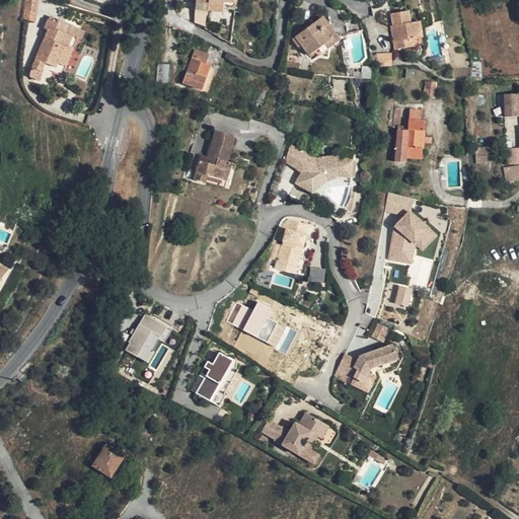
[(23,0),(22,11),(27,13),(38,14),(40,0),(23,0)]
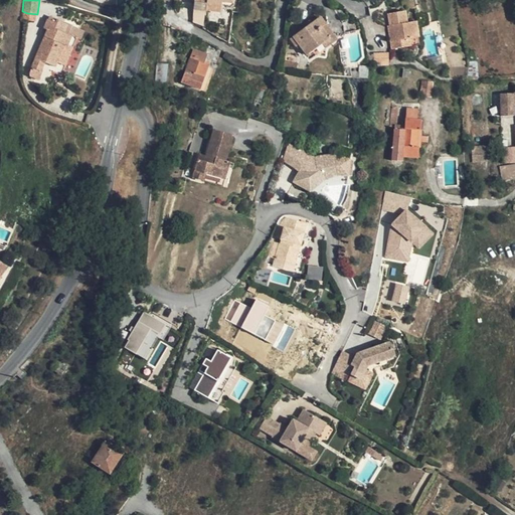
[(194,0),(193,15),(206,16),(207,11),(221,12),(222,3),(232,3),(232,0),(194,0)]
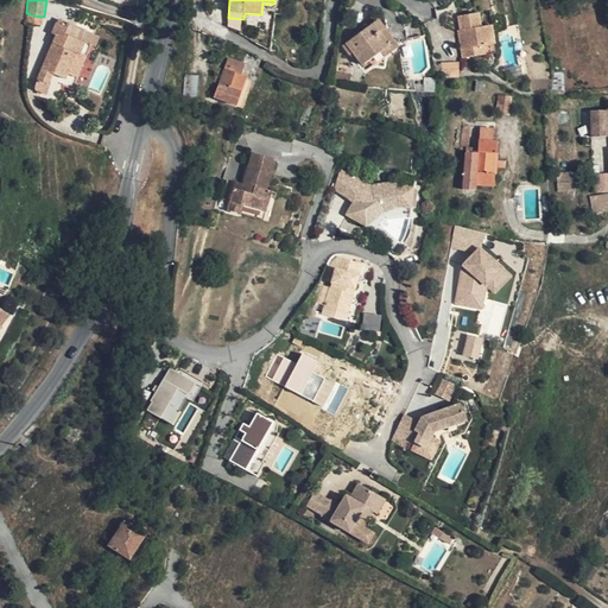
[(480,54),(479,44),(494,42),(492,23),(481,25),(477,11),(460,14),(462,29),(460,29),(464,56),(480,54)]
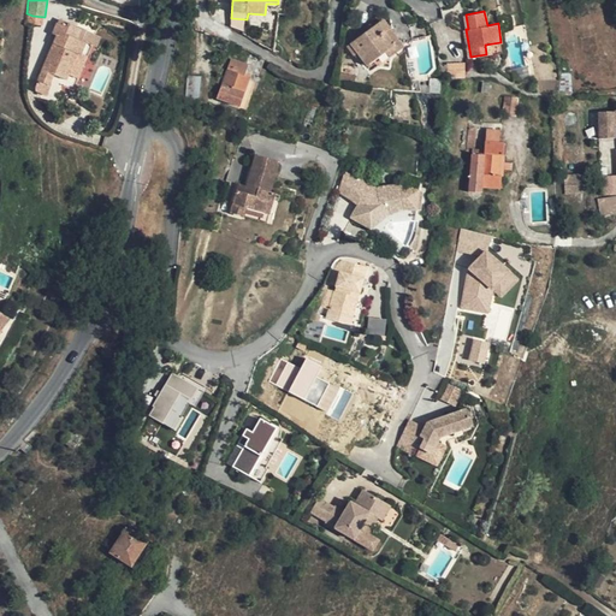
[(498,23),(501,42),(485,45),(486,54),(508,51),(503,22),(498,23)]
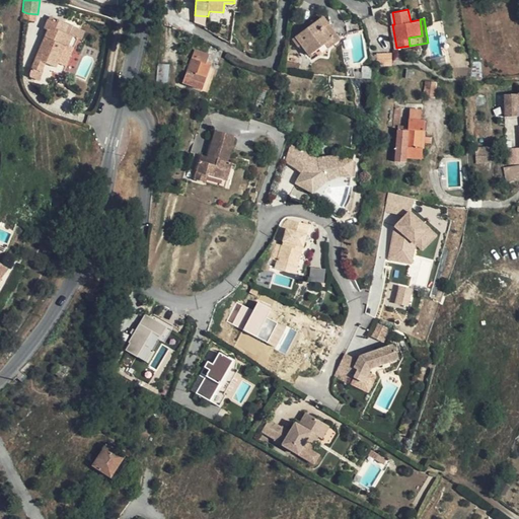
[(58,20),(57,24),(48,20),(46,28),(49,29),(30,73),(31,78),(39,81),(44,69),(61,75),(77,40),(68,35),(72,26),(58,20)]
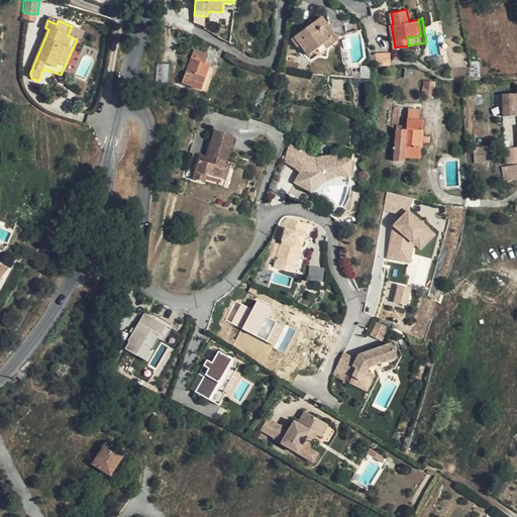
[(331,38),(323,28),(318,21),(295,37),(307,56),(324,43),(331,38)]
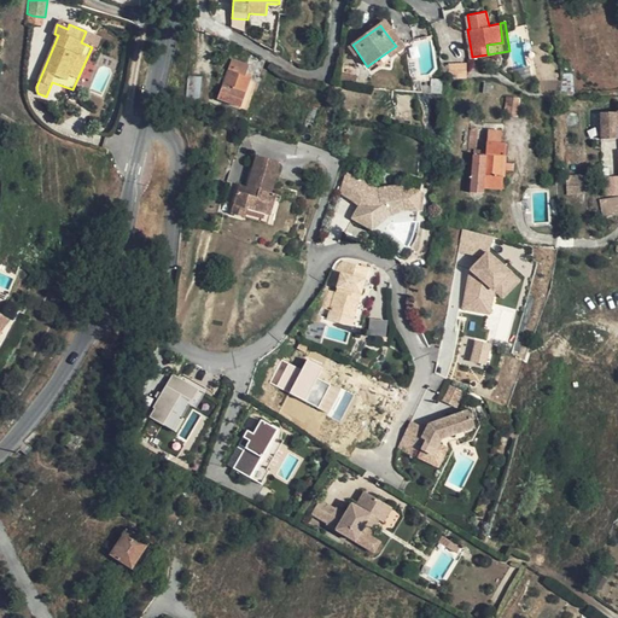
[(392,30),(386,34),(396,46),(388,52),(391,58),(404,48),(392,30)]
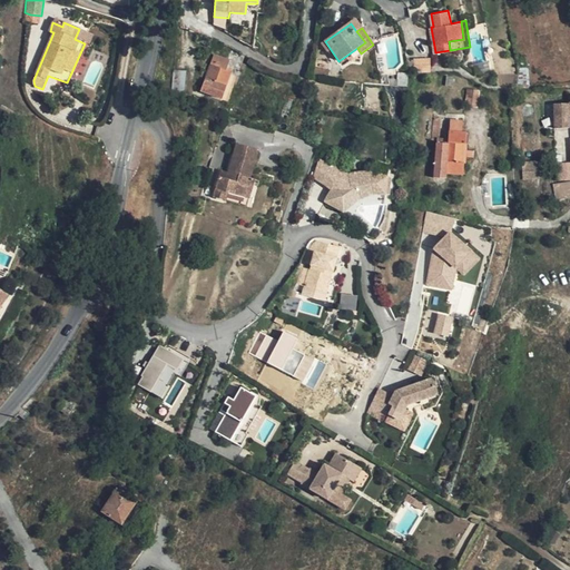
[(219,68),(224,70),(226,70),(229,61),(214,56),(202,92),(222,99),(227,86),(219,84),(215,81),(219,68)]
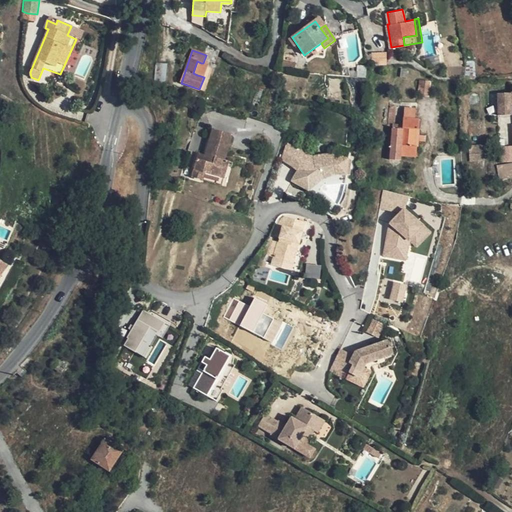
[(386,52),(373,54),(375,66),(389,64),(386,52)]
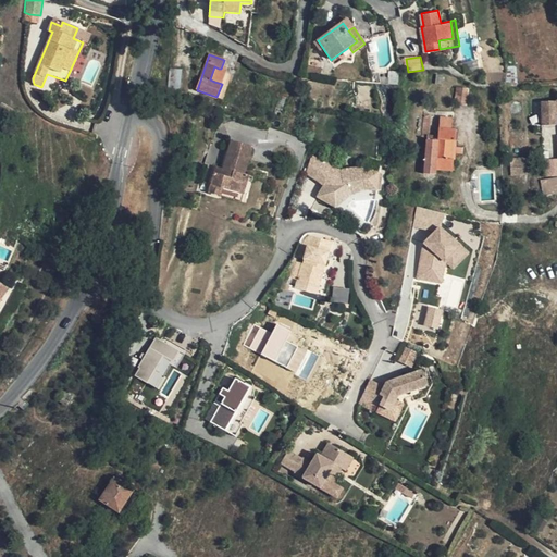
[(214,82),(219,69),(214,66),(210,79),(214,82)]
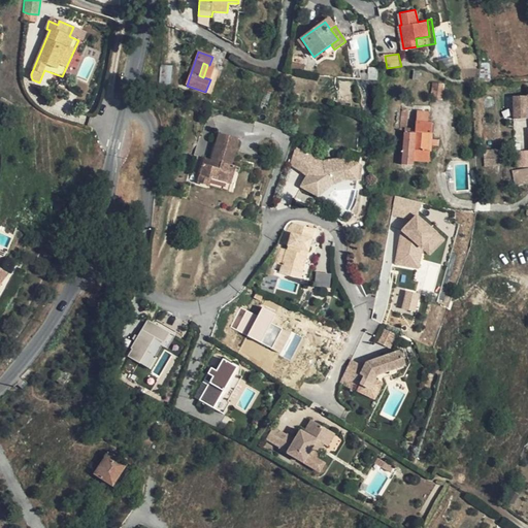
[(162,66),(159,88),(171,89),(172,67),(162,66)]
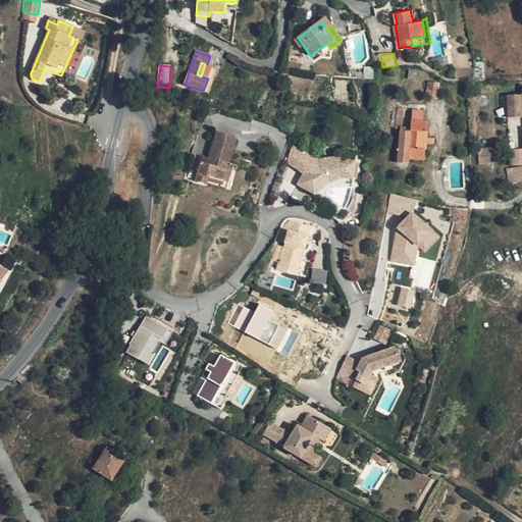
[(437,99),(439,83),(428,82),(426,99),(437,99)]
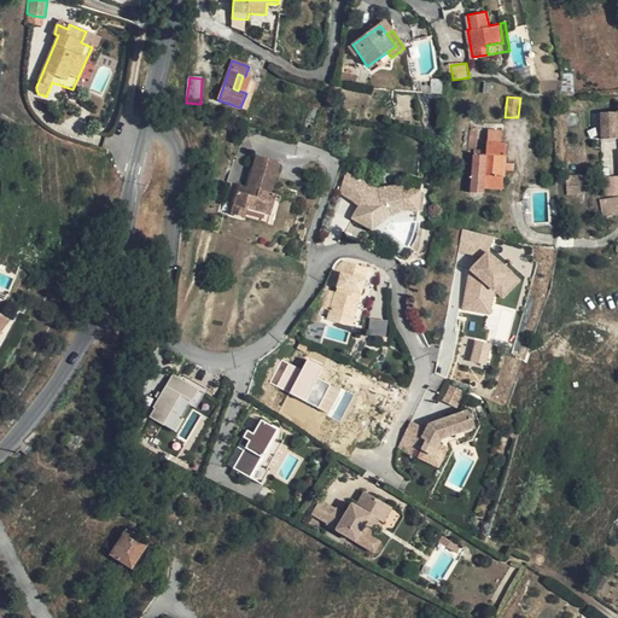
[(617,112),(600,114),(600,140),(616,140),(614,123),(617,123),(617,112)]
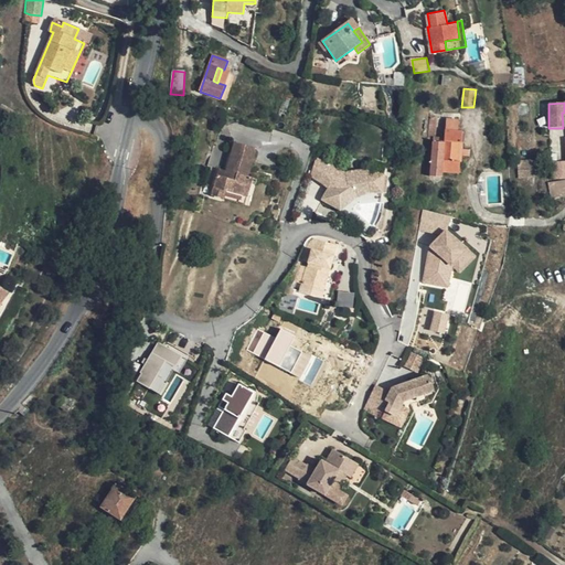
[(285,120),(287,113),(279,109),(277,117),(285,120)]
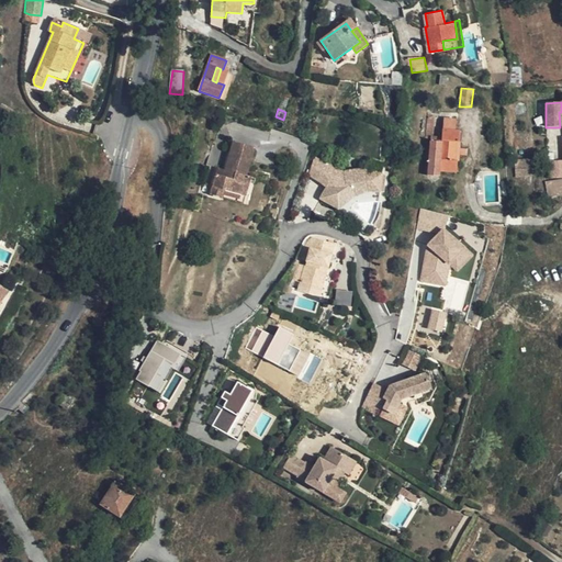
[(433,139),(435,116),(427,115),(425,138),(433,139)]
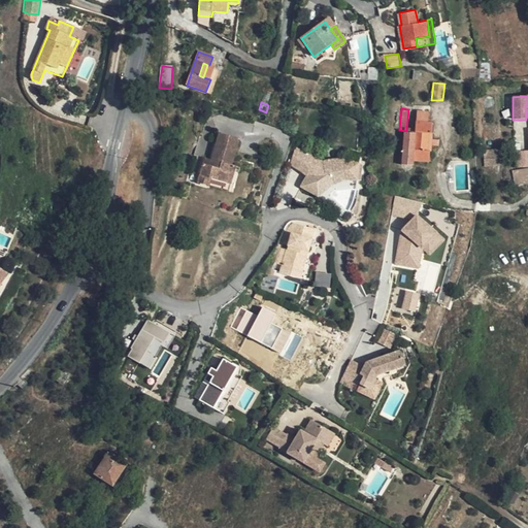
[(417,110),(417,122),(428,122),(429,111),(417,110)]
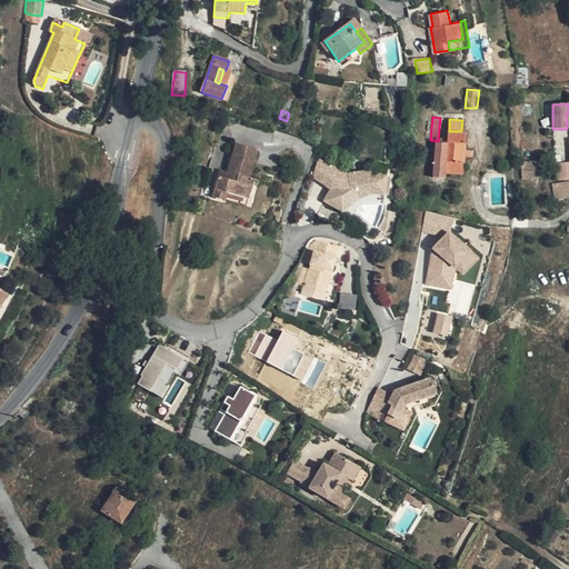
[(461,131),(449,131),(447,145),(436,143),(432,178),(445,179),(446,173),(461,175),(463,162),(459,162),(461,145),(465,145),(466,132),(461,131)]
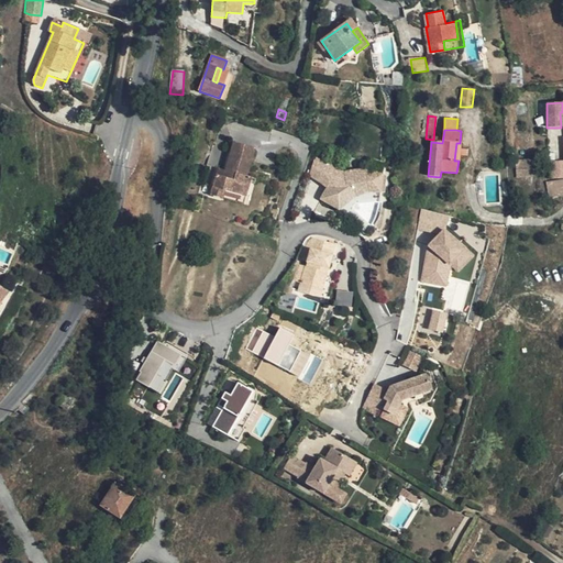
[(233,142),(227,172),(224,177),(217,175),(212,195),(222,197),(225,189),(247,195),(252,177),(249,176),(255,148),(233,142)]
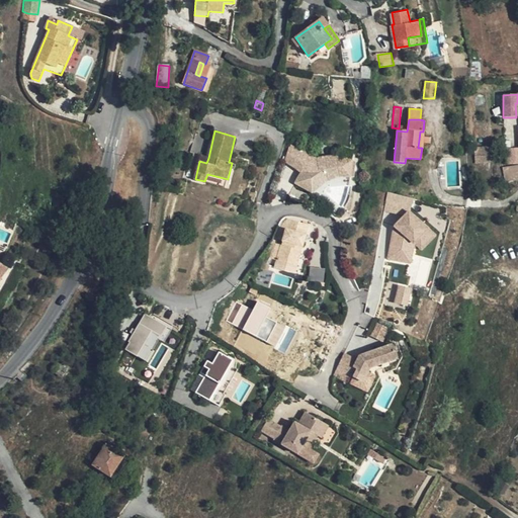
[(293,160),(300,148),(290,144),(285,155),(293,160)]
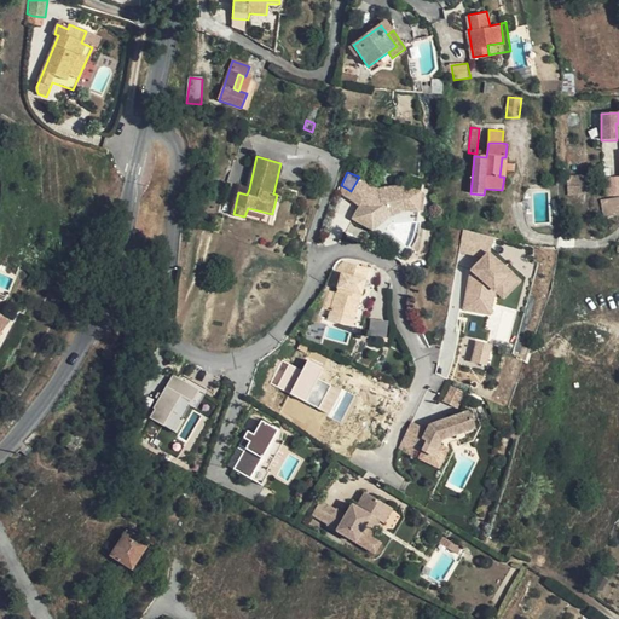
[(359,177),(351,191),(358,201),(351,209),(363,226),(372,220),(370,215),(382,209),(382,203),(395,201),(398,210),(412,212),(417,192),(381,186),(374,187),(371,185),(369,183),(366,180),(359,177)]
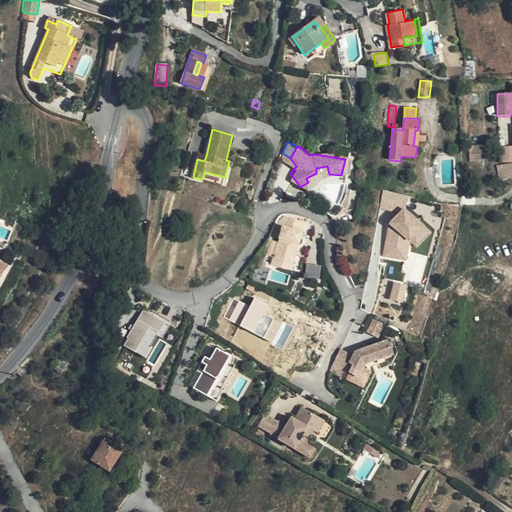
[(462,151),(462,162),(485,162),(485,150),(462,151)]
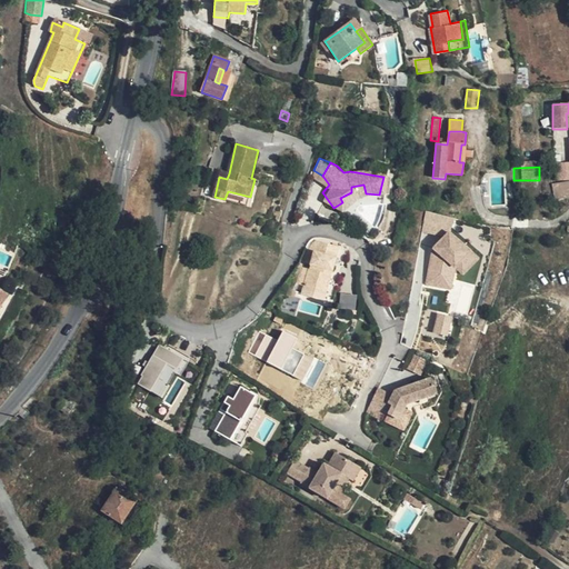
[(260,180),(255,179),(250,197),(256,198),(260,180)]
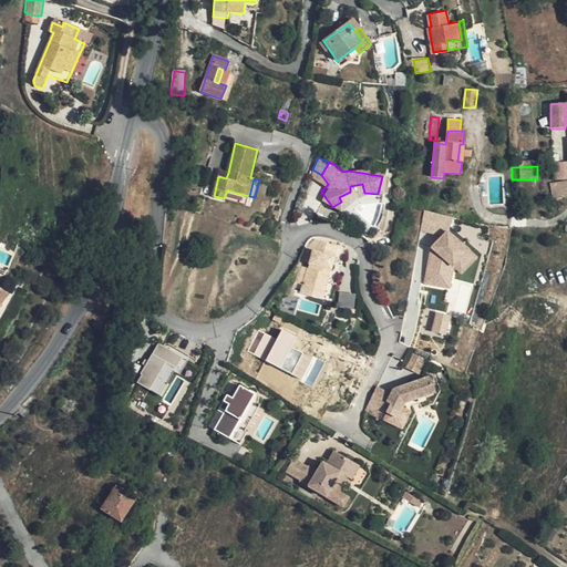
[(565,198),(565,182),(550,184),(554,200),(565,198)]
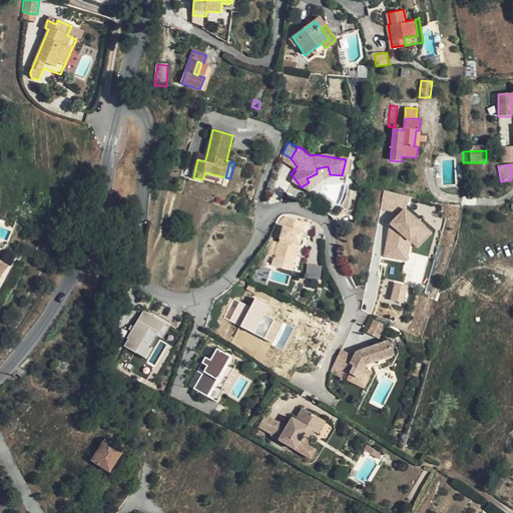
[(328,166),(317,168),(317,173),(307,178),(309,182),(319,177),(330,174),(328,166)]
